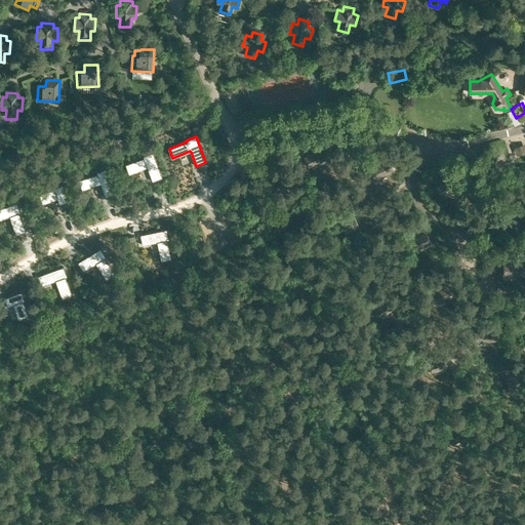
[(325,151),(305,159),(308,167),(329,158),(325,151)]
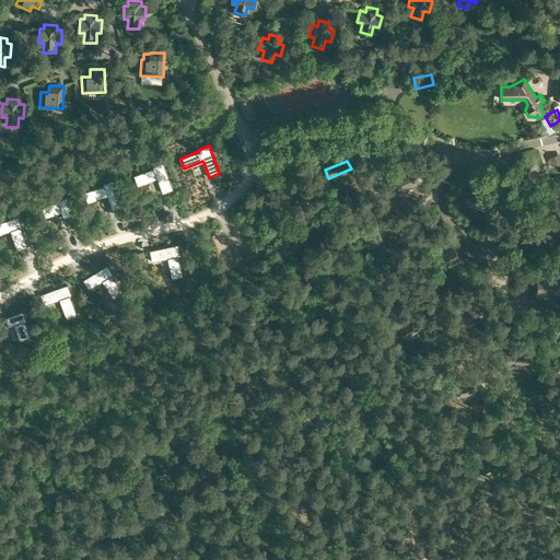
[(153,168),(135,175),(136,178),(137,182),(138,185),(156,178),(158,178),(163,194),(173,189),(163,163),(152,166),(153,168)]
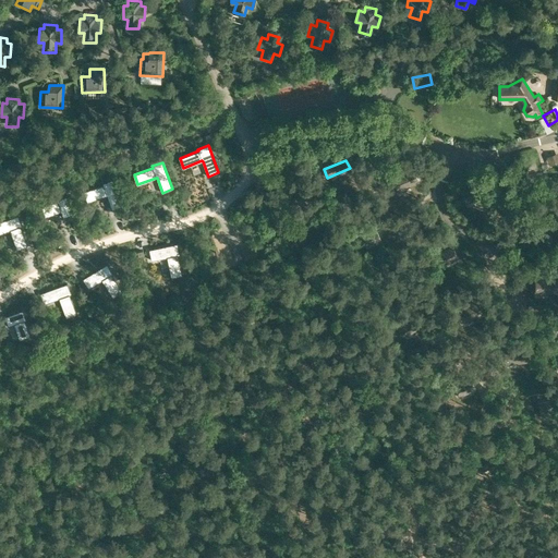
[(413,172),(393,181),(398,193),(419,184),(413,172)]
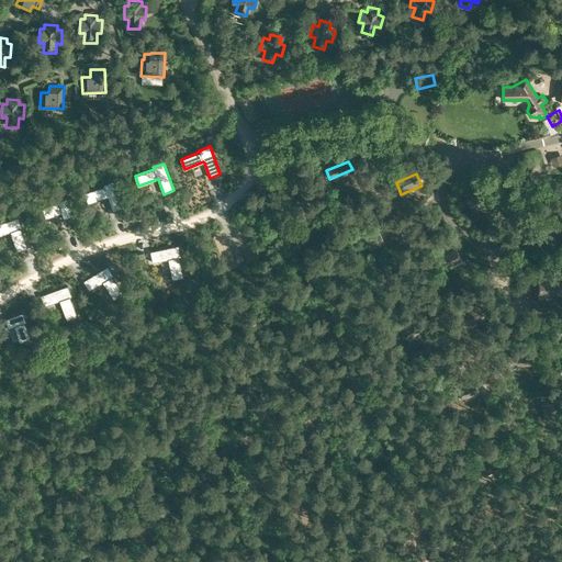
[(103,186),(85,192),(87,197),(86,197),(87,200),(88,199),(89,202),(108,195),(108,197),(113,212),(124,208),(114,181),(103,184),(103,186)]
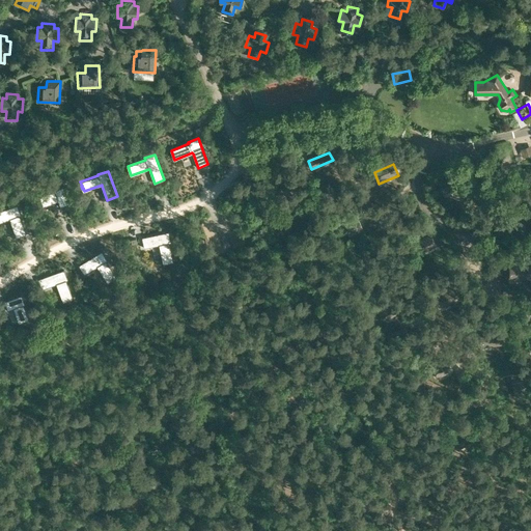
[(55,191),(40,196),(44,205),(58,200),(58,201),(60,207),(70,204),(70,203),(63,187),(54,190),(55,191)]
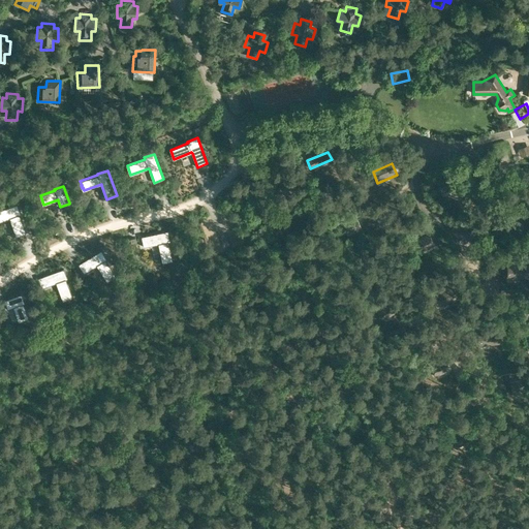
[(18,205),(0,210),(0,221),(9,218),(10,218),(17,236),(20,235),(23,234),(26,232),(20,215),(21,214),(18,205)]
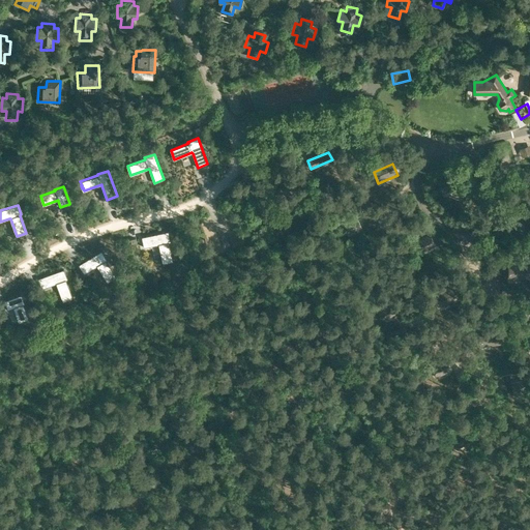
[(358,216),(343,224),(347,233),(362,226),(358,216)]
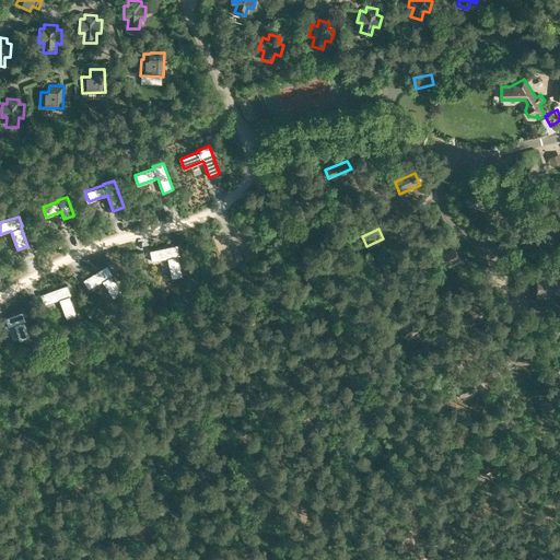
[(177,243),(150,249),(152,260),(167,257),(172,277),(183,275),(178,255),(181,254),(177,243)]
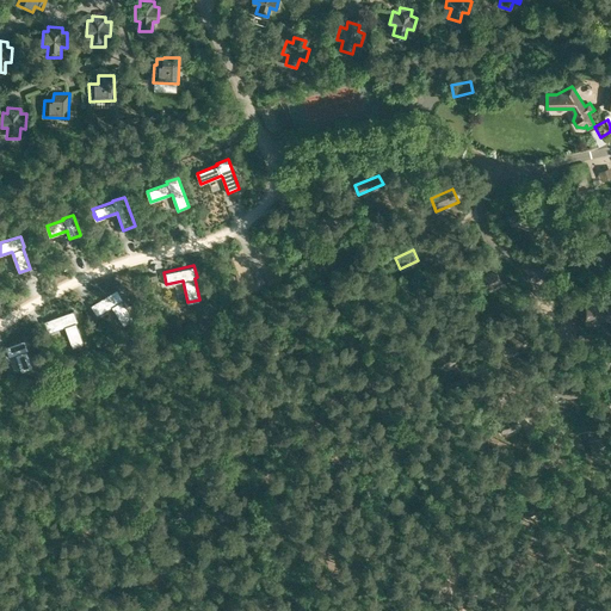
[(495,271),(477,279),(481,291),(500,284),(495,271)]
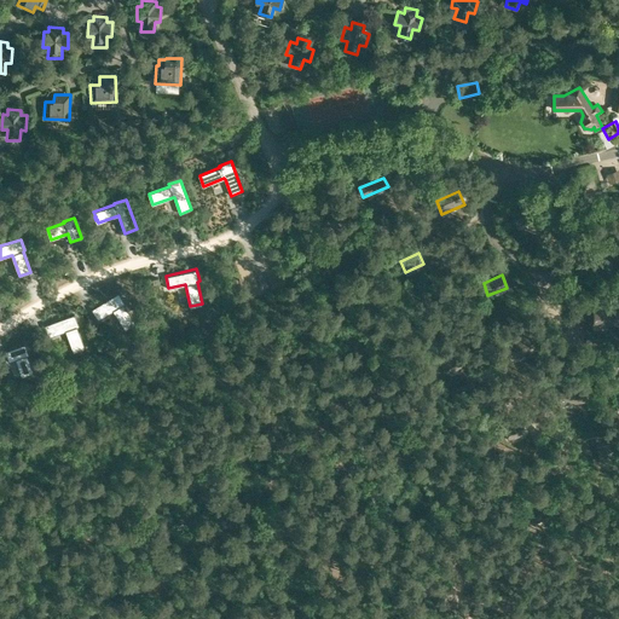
[(119,293),(92,310),(98,320),(114,311),(114,312),(115,311),(126,329),(129,327),(129,328),(132,325),(136,323),(136,322),(123,305),(126,304),(119,293)]
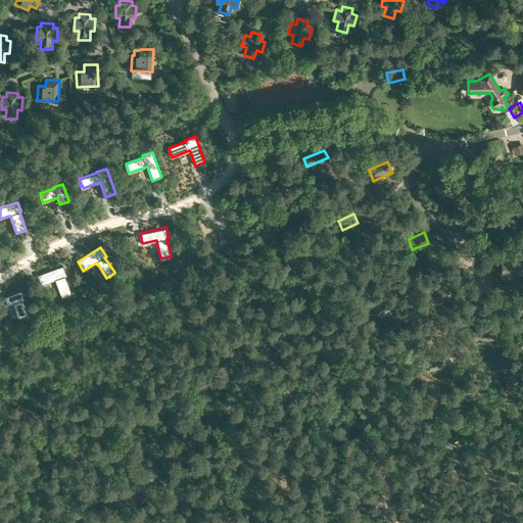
[(522,259),(502,260),(502,275),(522,274),(522,259)]
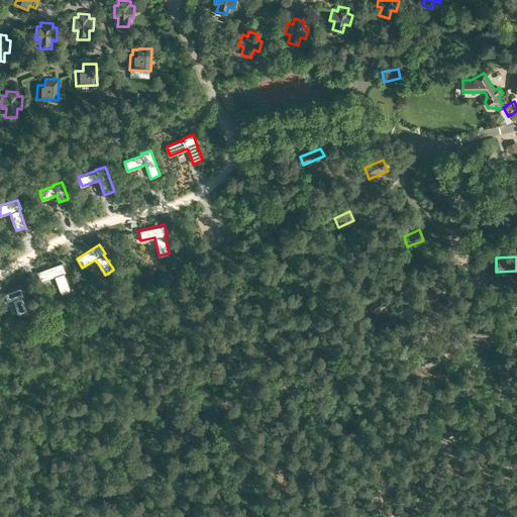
[(63,263),(37,272),(41,282),(55,277),(56,277),(62,294),(65,293),(66,293),(68,292),(68,291),(71,290),(65,273),(66,273),(63,263)]
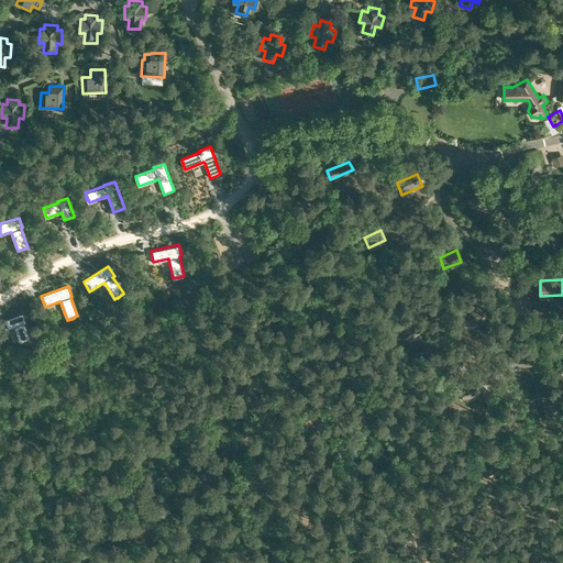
[(23,313),(4,320),(8,330),(14,328),(15,327),(21,342),(24,341),(28,340),(31,339),(25,323),(26,323),(23,313)]
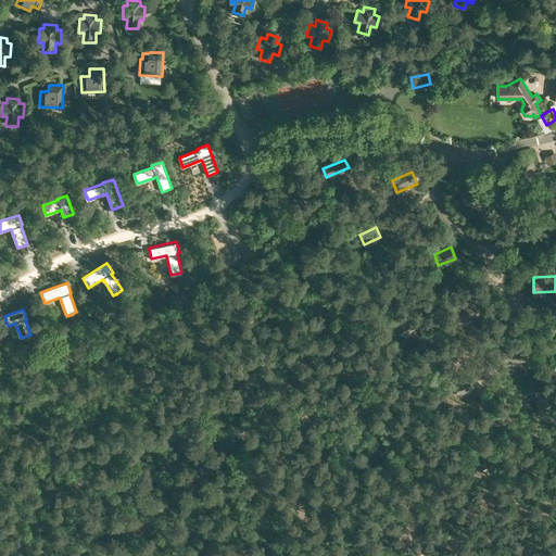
[(404,323),(397,325),(403,336),(420,328),(415,316),(404,321),(404,323)]
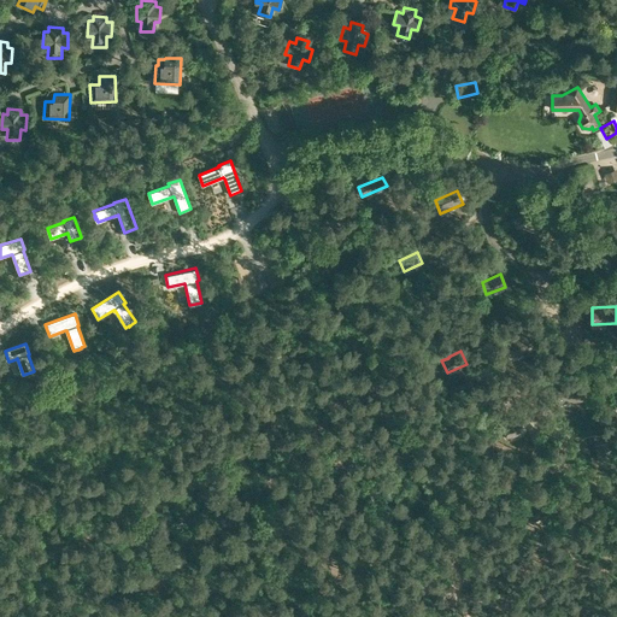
[(558,386),(560,404),(587,400),(585,382),(558,386)]
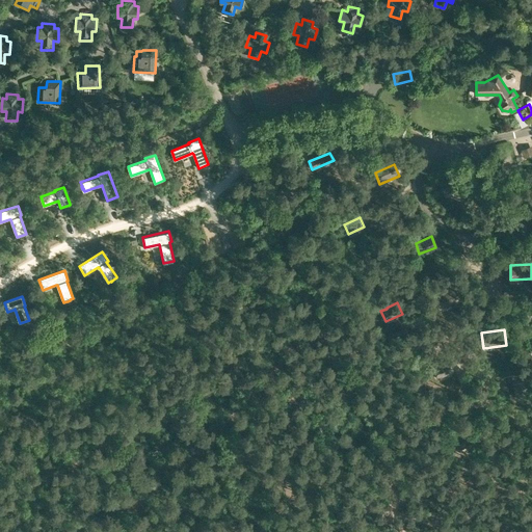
[(439,366),(433,368),(437,378),(454,371),(449,360),(439,365),(439,366)]
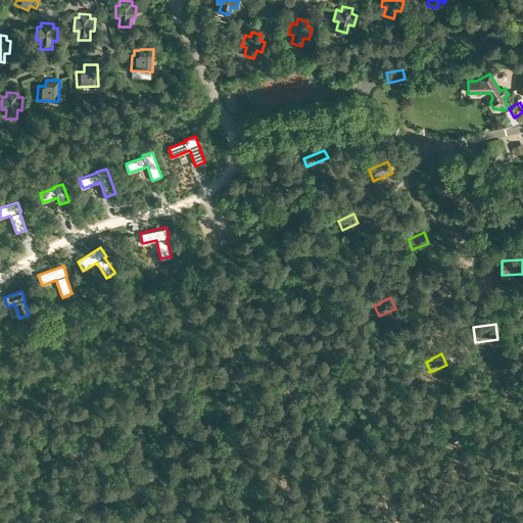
[(522,373),(522,374),(506,378),(508,387),(522,383),(522,373)]
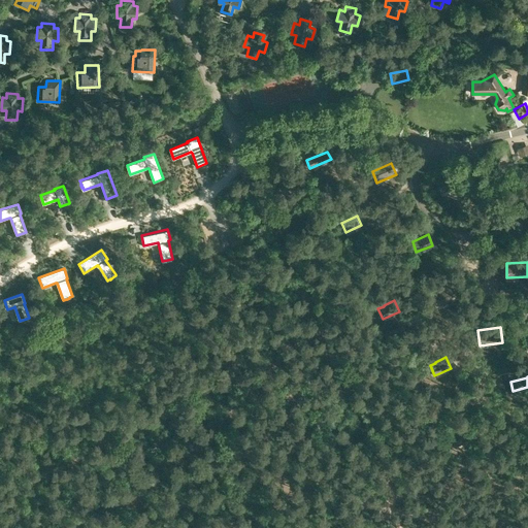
[(455,434),(450,436),(455,448),(470,440),(466,429),(455,433),(455,434)]
